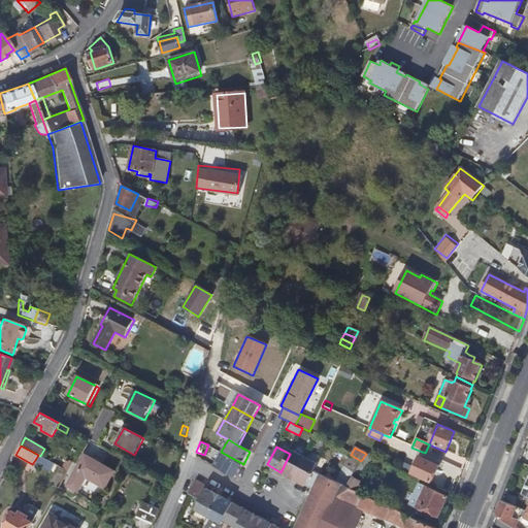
[(243,464),(221,452),(213,466),(236,477),(243,464)]
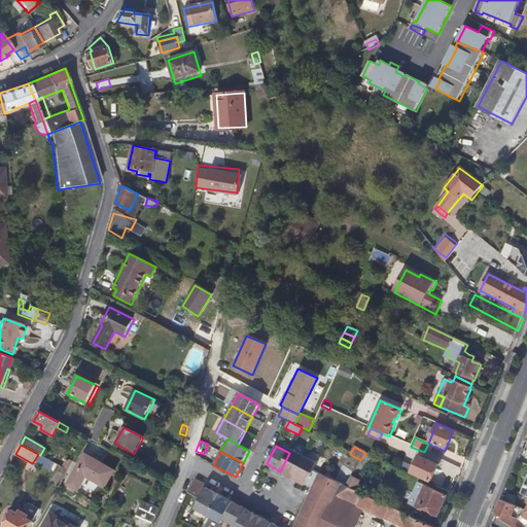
[(290,451),(289,453),(280,471),(292,479),(304,457),(290,451)]
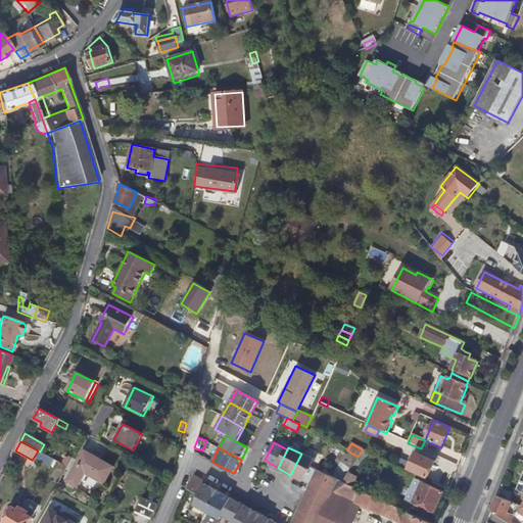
[(33,459),(39,461),(43,454),(40,452),(38,450),(33,459)]
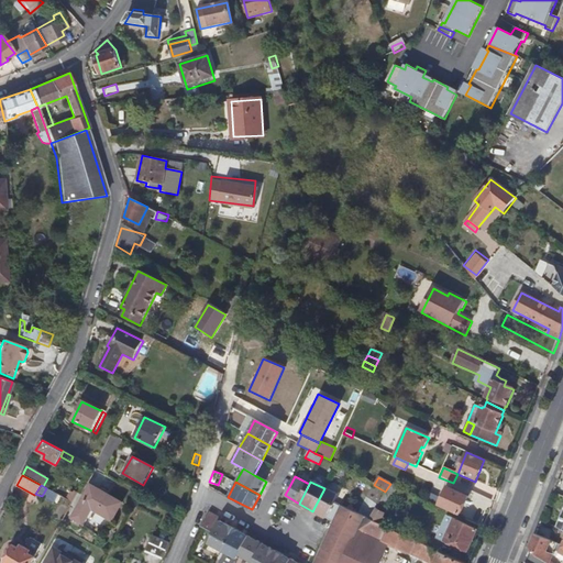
[(121,503),(90,485),(72,518),(83,525),(91,509),(111,520),(121,503)]
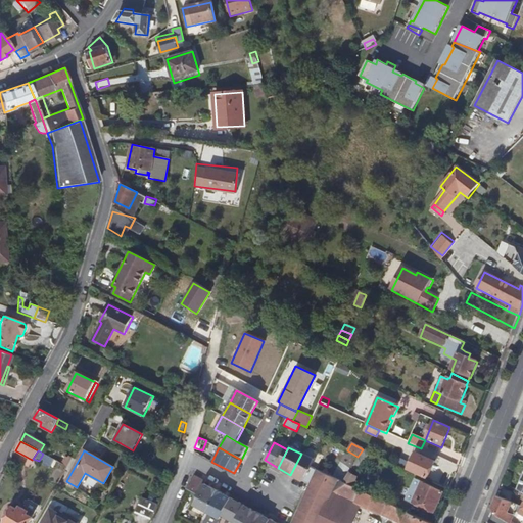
[(434,462),(416,453),(409,469),(427,477),(434,462)]
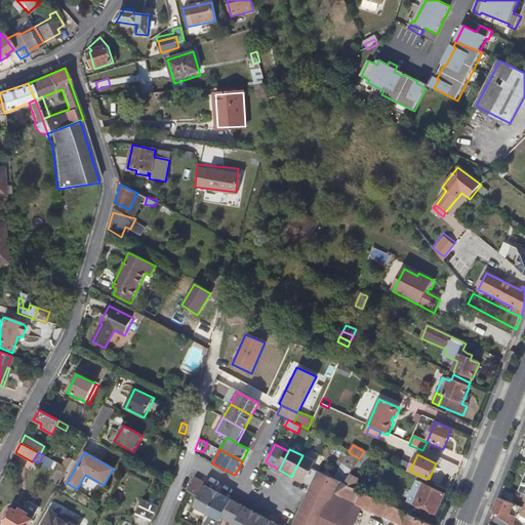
[(316,463),(303,455),(291,477),(305,484),(312,470),(316,463)]
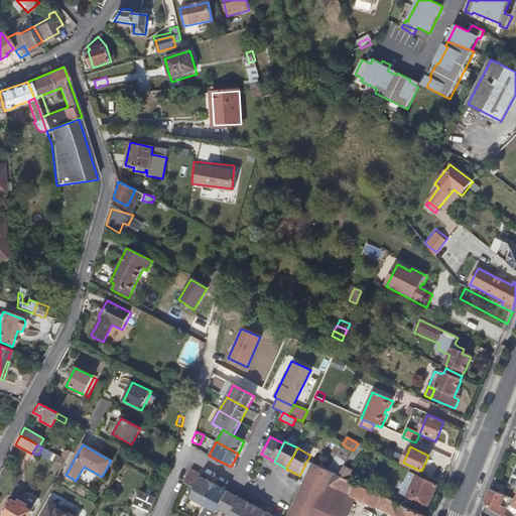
[(60,458),(66,461),(70,454),(68,453),(65,450),(60,458)]
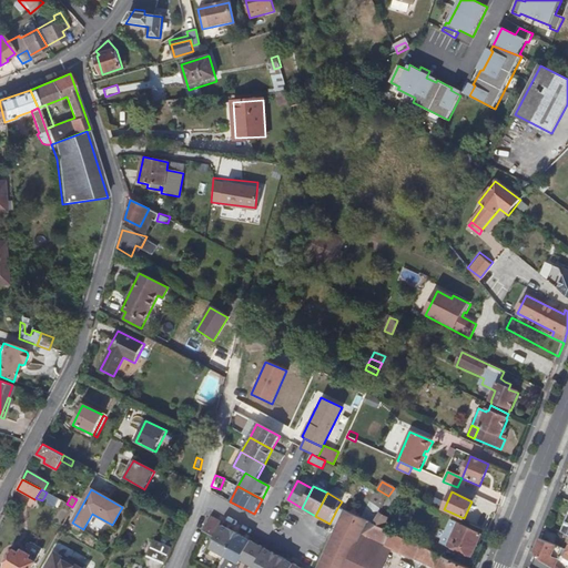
[(386,515),(389,508),(384,505),(379,511),(386,515)]
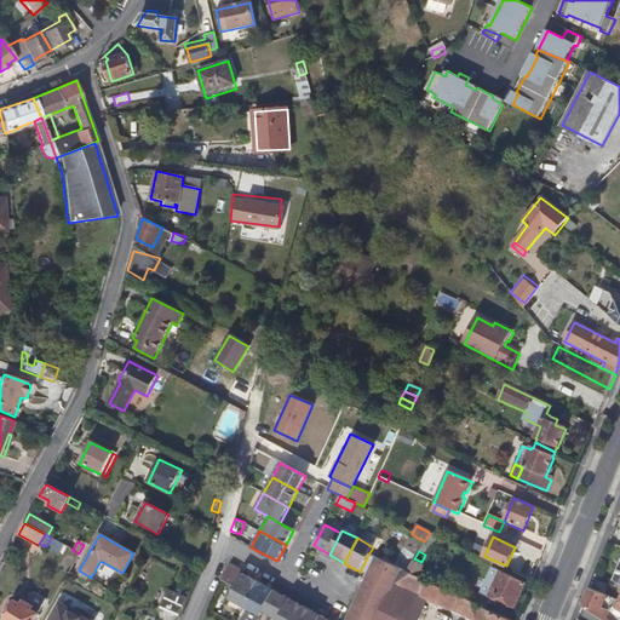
[(375,619),(392,584),(420,597),(420,598),(426,601),(451,613),(452,612),(470,619),(475,619),(482,607),(406,573),(369,556),(367,561),(373,563),(367,577),(345,619),(375,619)]
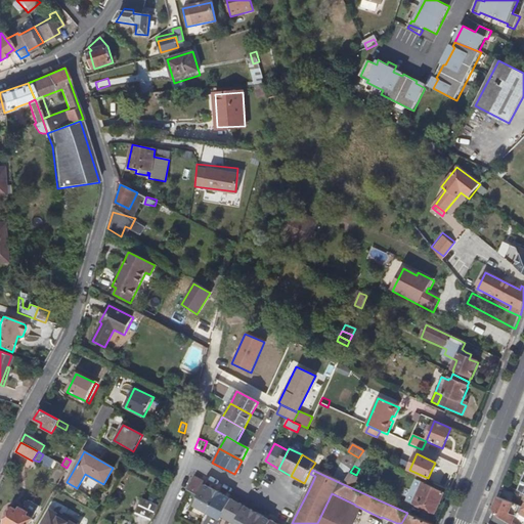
[(266,474),(258,490),(268,495),(276,479),(266,474)]
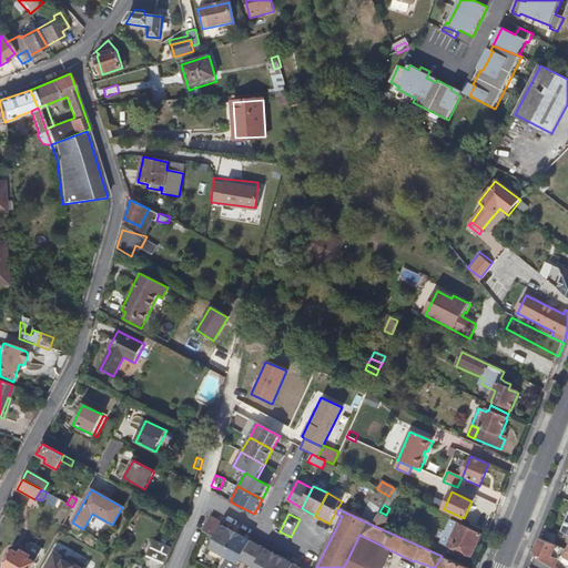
[(386,518),(378,514),(373,524),(382,528),(386,518)]
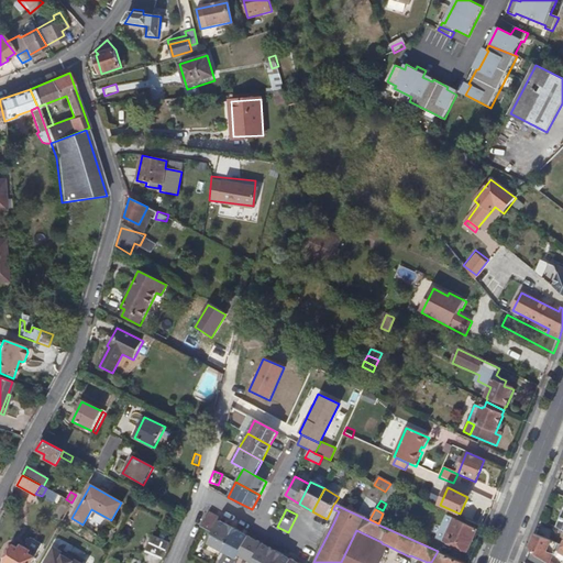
[(201,528),(208,531),(216,516),(210,512),(201,528)]
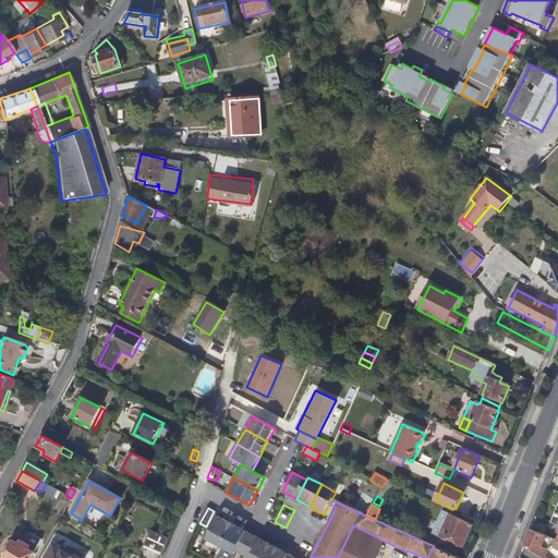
[(214,511),(206,526),(211,530),(218,517),(219,514),(214,511)]
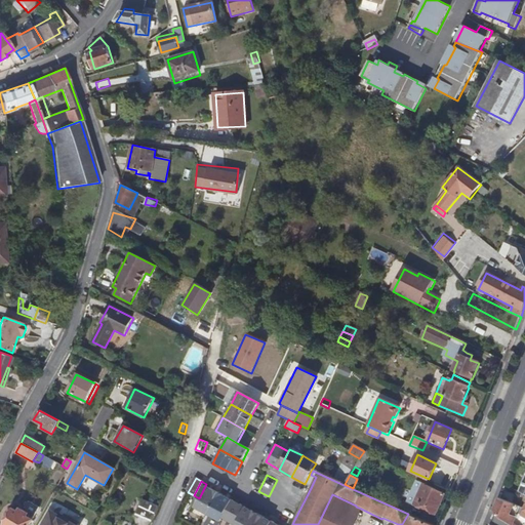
[(444,494),(412,481),(403,501),(435,515),(444,494)]
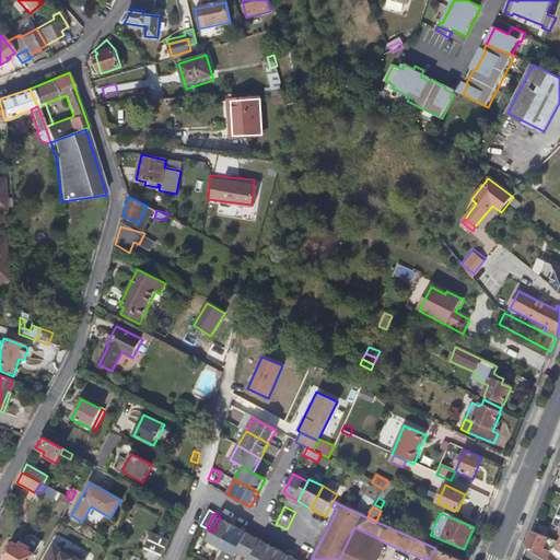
[(206,541),(220,550),(234,526),(219,518),(212,532),(206,541)]
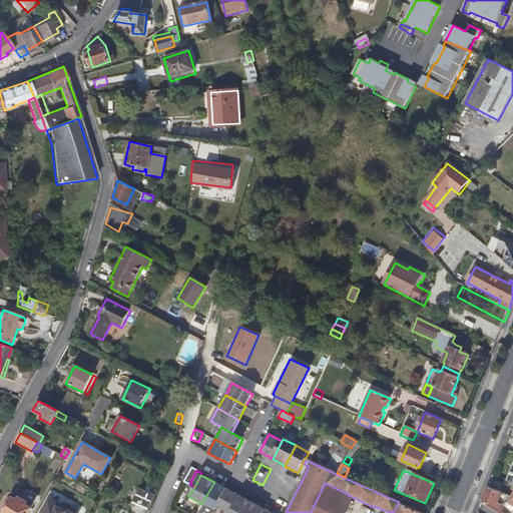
[(226,489),(214,482),(201,504),(214,511),(216,507),(226,489)]
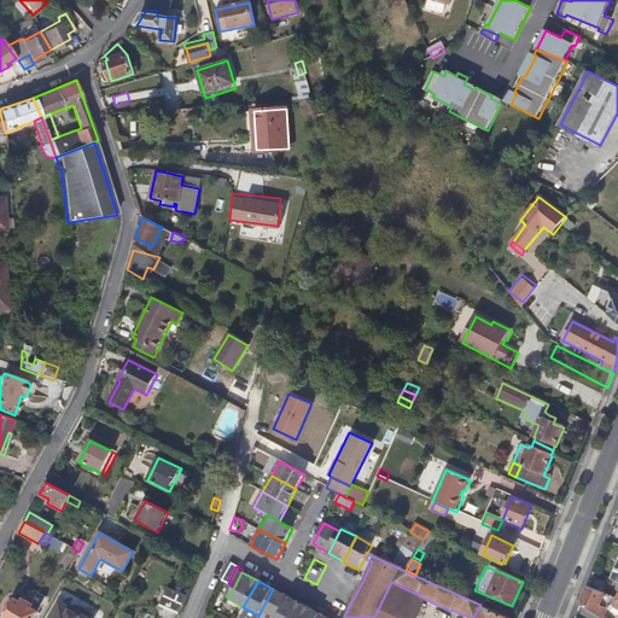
[(419,595),(391,582),(374,617),(415,617),(425,599),(419,596),(419,595)]
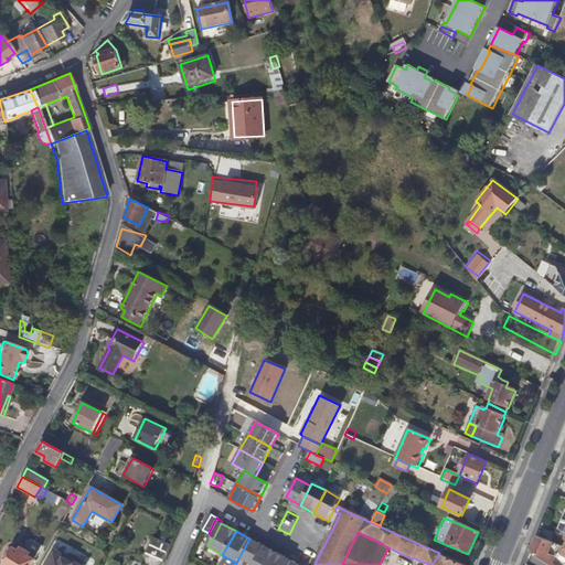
[(550,554),(554,543),(539,536),(533,548),(534,554),(551,564),(555,560),(550,554)]
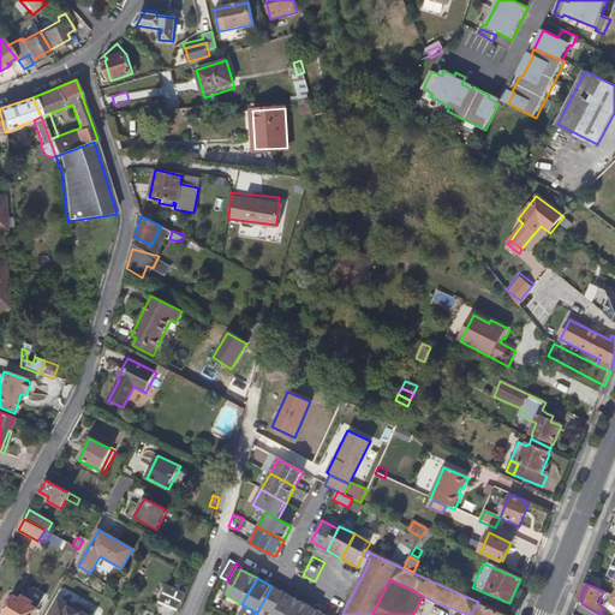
[(162,595),(180,604),(185,593),(167,585),(162,595)]
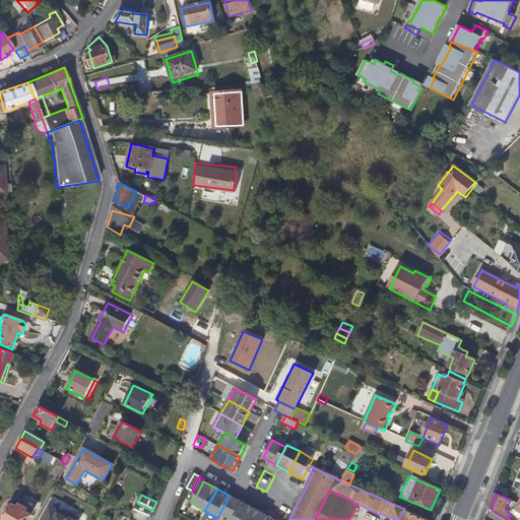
[(234,519),(244,503),(230,496),(219,514),(230,519),(234,519)]
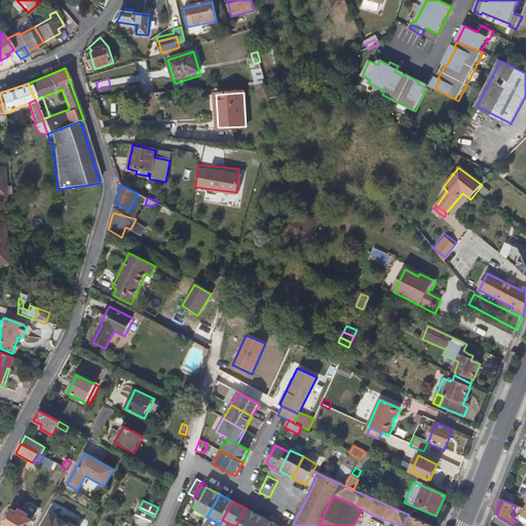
[(26,517),(28,514),(20,509),(17,513),(13,510),(5,525),(28,525),(32,520),(29,519),(26,517)]
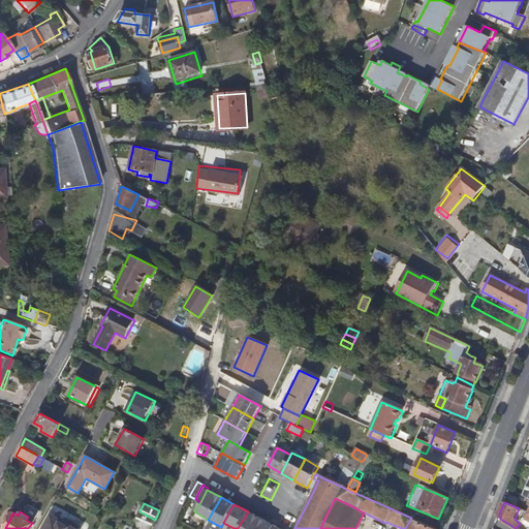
[(155,520),(139,511),(137,519),(153,526),(155,520)]
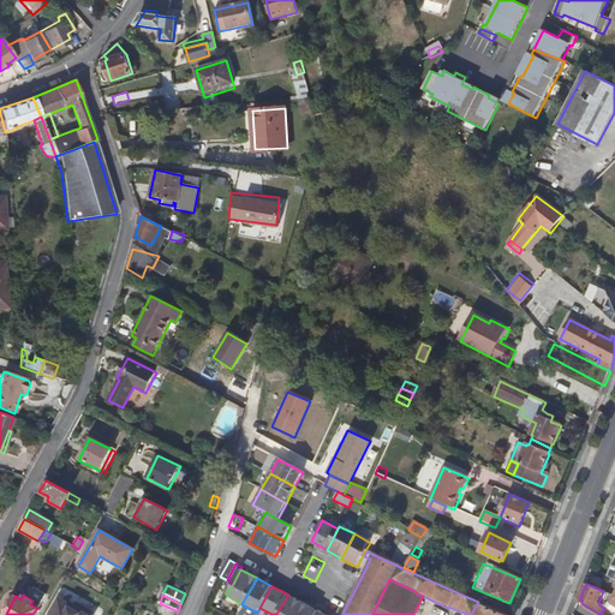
[(276,614),(296,614),(303,603),(288,595),(276,614)]
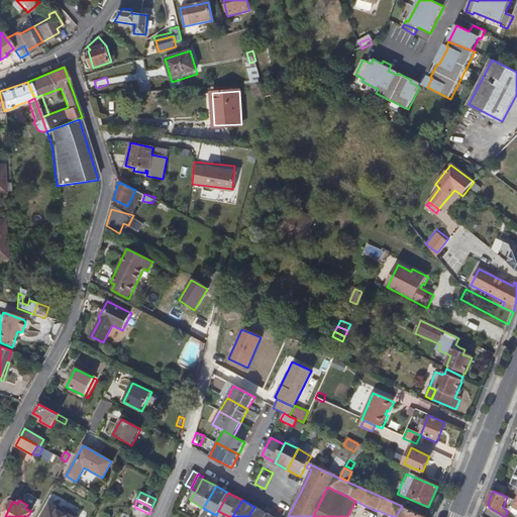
[(72,516),(49,504),(41,516),(72,516)]
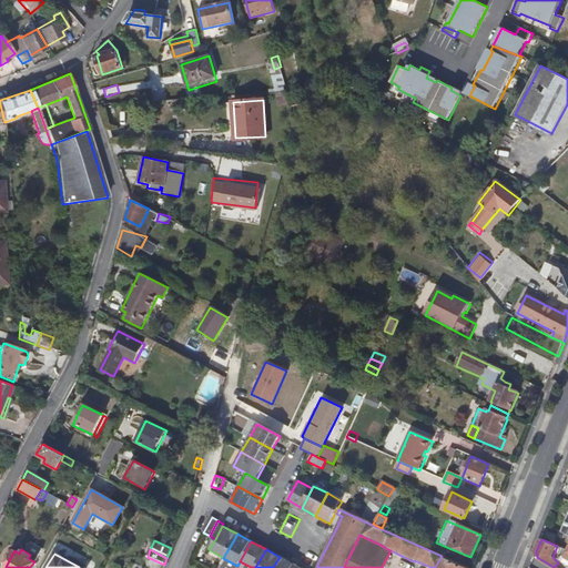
[(292,567),(294,565),(280,557),(273,567),(292,567)]
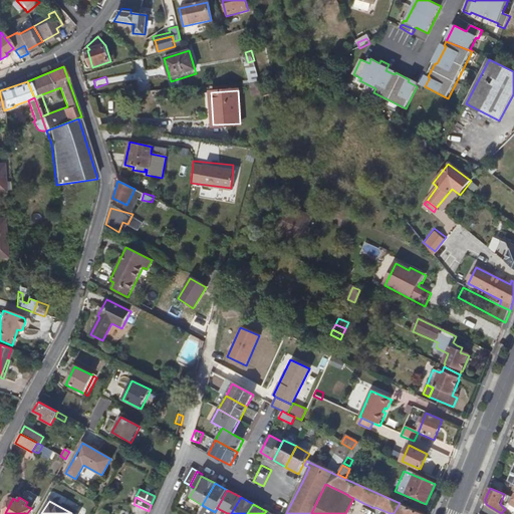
[(422,513),(403,505),(398,513),(422,513)]
